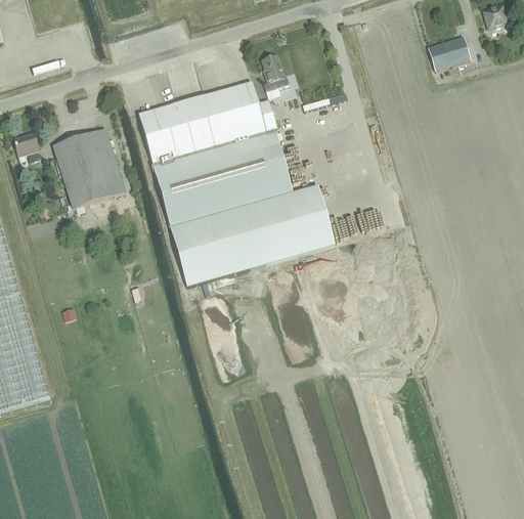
[(483,10),(488,28),(508,22),(503,4),(483,10)]
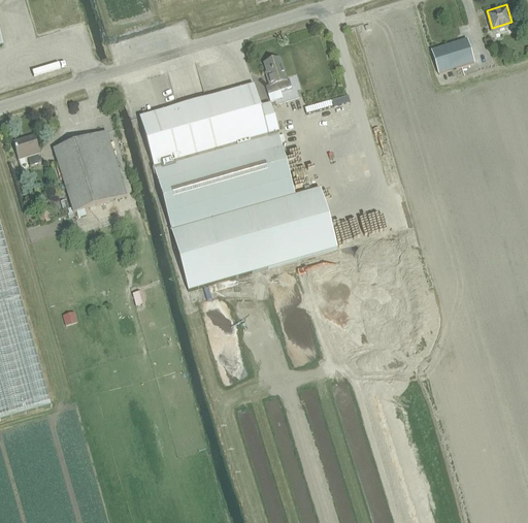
[(431,46),(438,70),(473,59),(466,35),(431,46)]
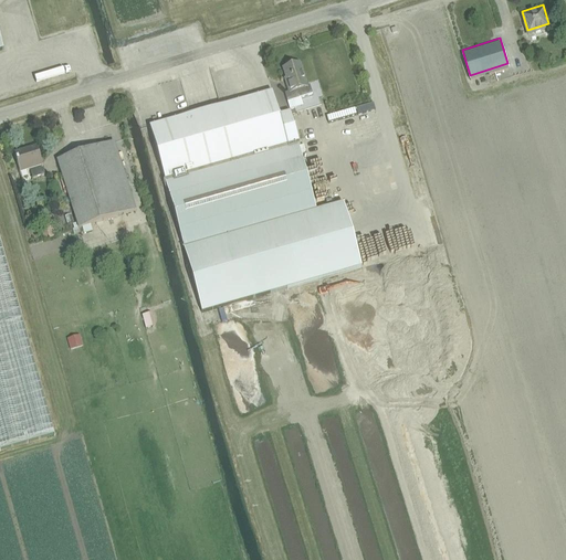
[(286,80),(289,87),(284,88),(287,97),(300,93),(312,90),(310,81),(306,82),(299,59),(283,64),(287,78),(286,80)]
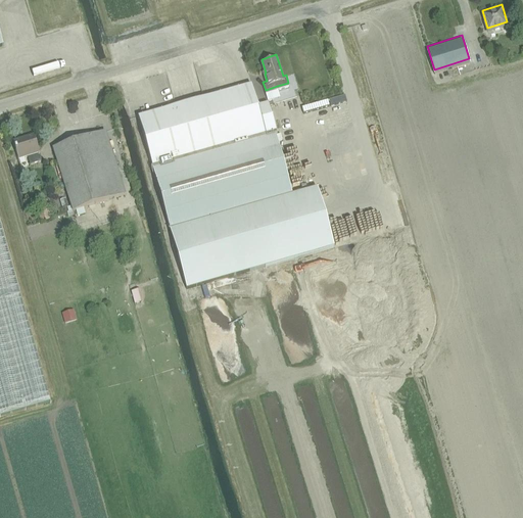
[(188,72),(201,66),(200,61),(186,66),(188,72)]
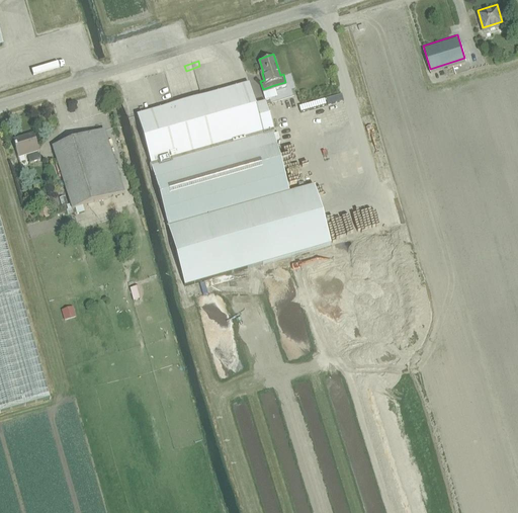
[(272,131),(272,130),(274,129),(273,125),(268,107),(266,99),(265,98),(255,101),(249,80),(201,93),(204,103),(176,111),(174,101),(137,112),(151,162),(185,282),(331,241),(315,181),(289,188),(273,130),(272,131)]
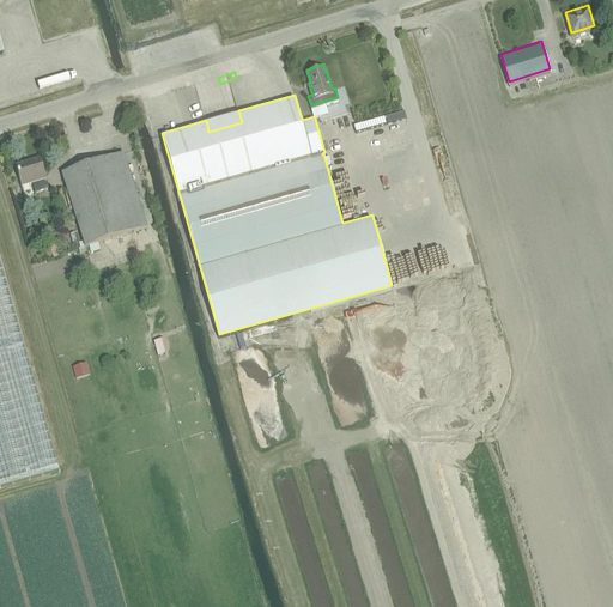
[(406,114),(404,107),(384,111),(387,119),(406,114)]
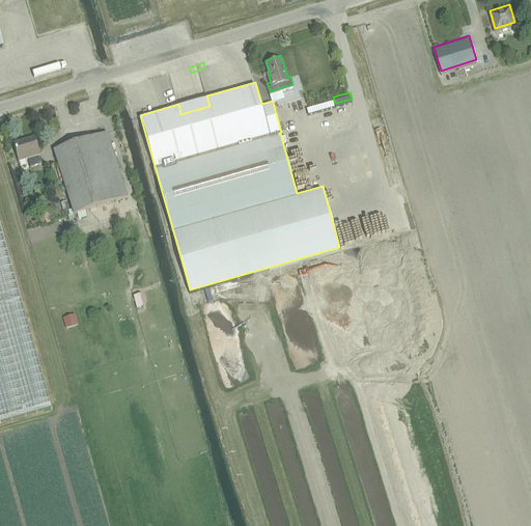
[(334,104),(332,98),(306,105),(308,111),(334,104)]
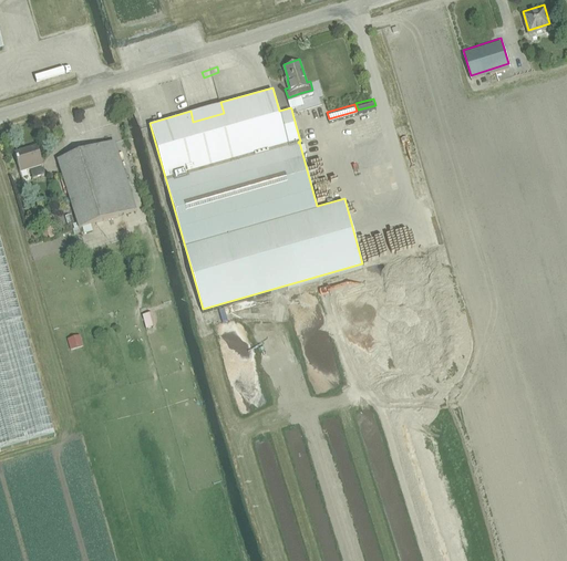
[(58,156),(79,224),(135,206),(114,138),(58,156)]
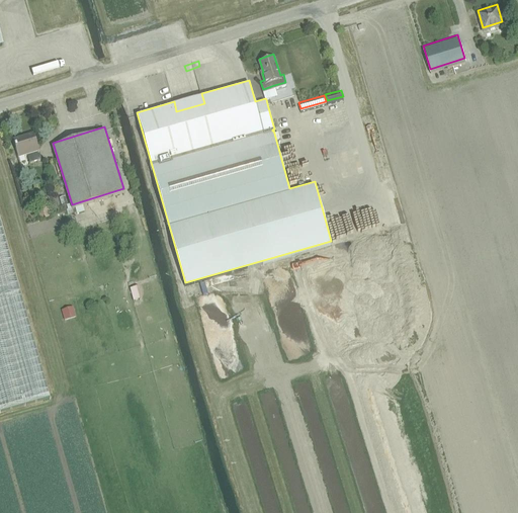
[(12,136),(18,154),(26,151),(29,159),(41,155),(33,129),(12,136)]
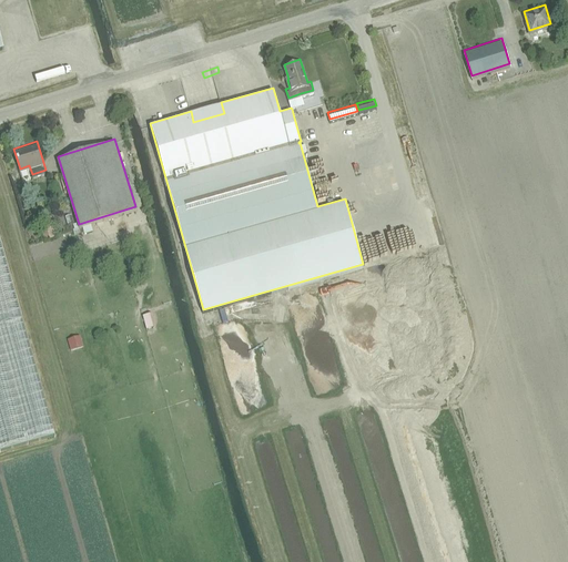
[(42,220),(44,234),(53,233),(52,218),(42,220)]
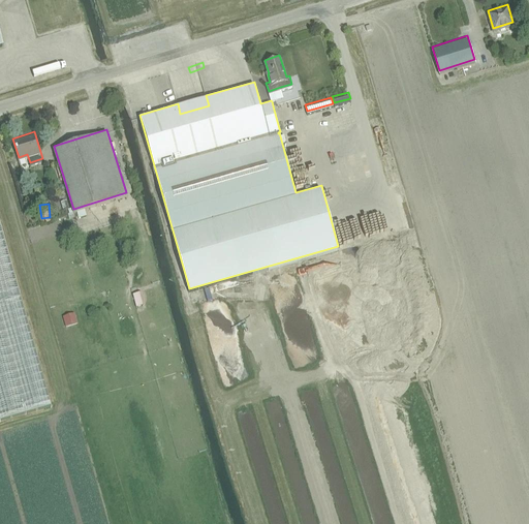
[(0,415),(52,402),(21,293),(0,220),(0,415)]
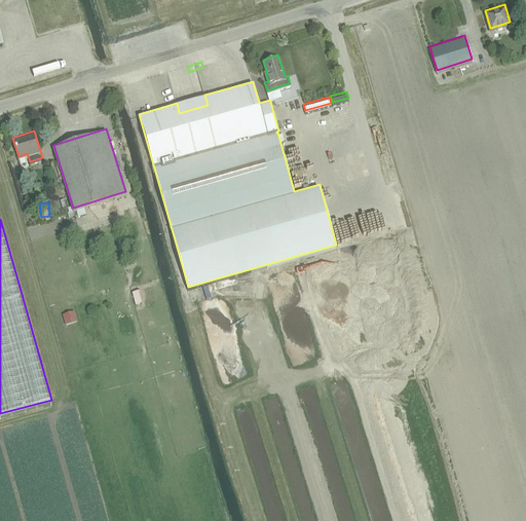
[(132,287),(136,300),(143,298),(140,285),(132,287)]
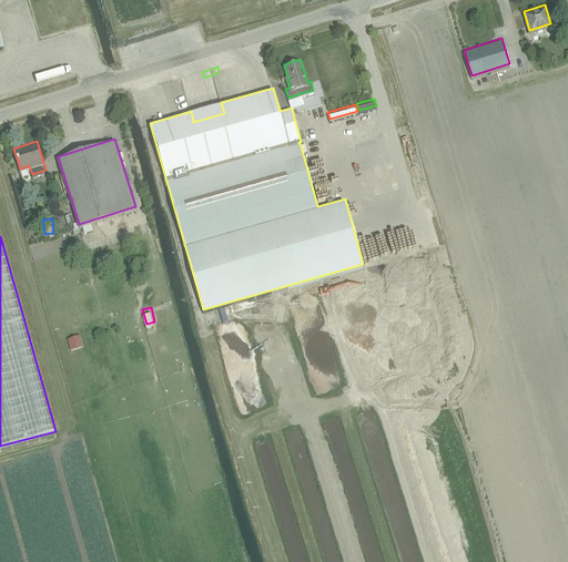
[(80,330),(67,334),(70,346),(83,343),(80,330)]
